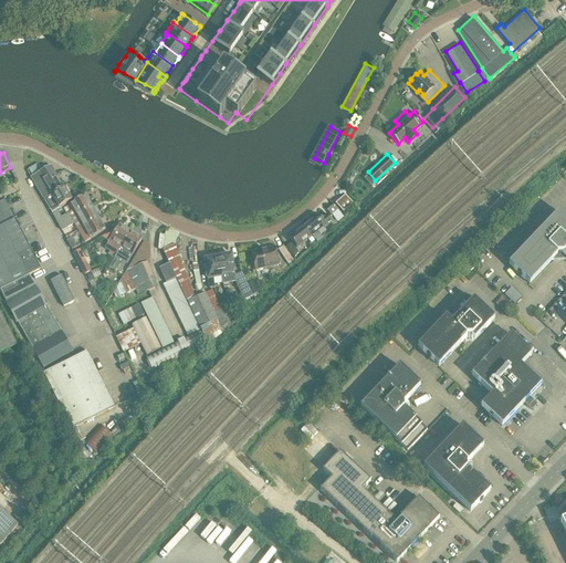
[(33,175),(31,176),(43,197),(62,186),(50,165),(43,169),(33,175)]
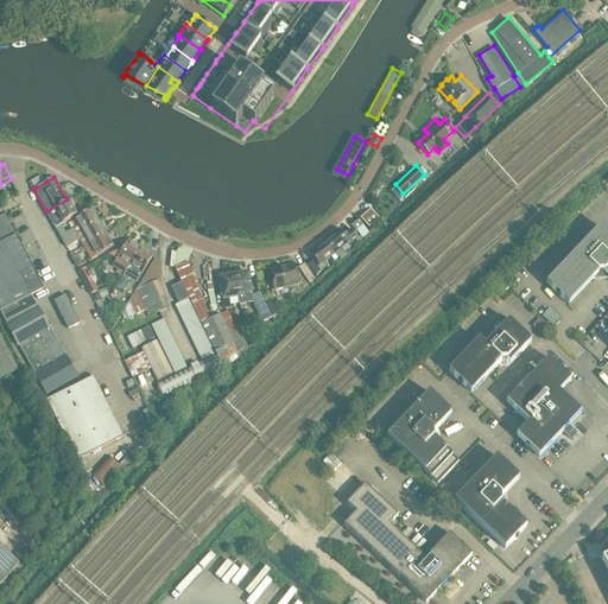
[(67,199),(46,211),(48,213),(54,222),(56,226),(62,222),(61,222),(67,218),(76,213),(68,198),(67,199)]
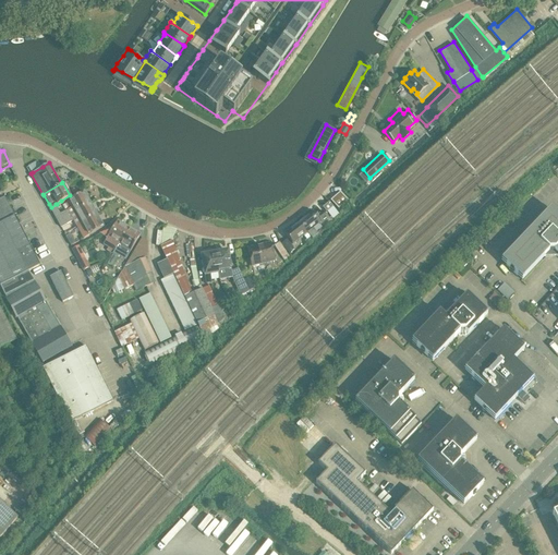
[(330,198),(338,207),(348,198),(340,189),(330,198)]
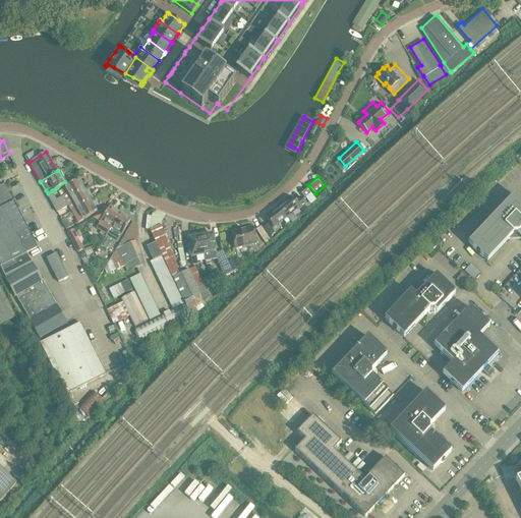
[(53,190),(48,193),(54,206),(83,188),(77,178),(64,185),(67,191),(63,193),(56,197),(53,190)]
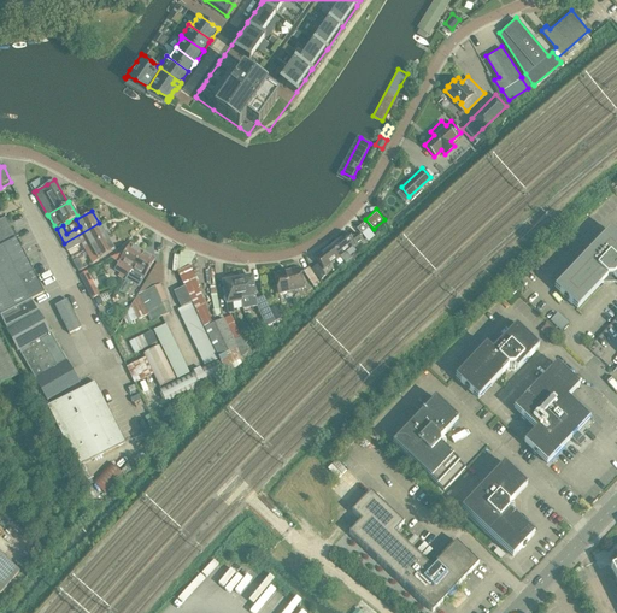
[(18,240),(11,225),(5,214),(0,217),(0,248),(0,249),(18,240)]
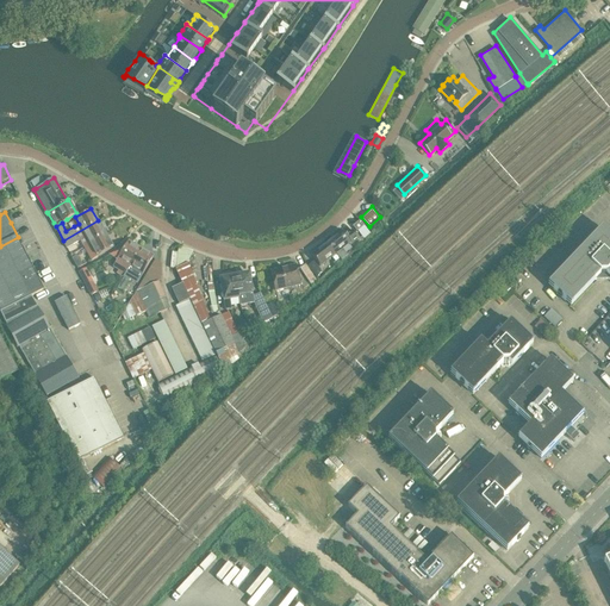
[(356,229),(363,223),(360,218),(353,224),(356,229)]
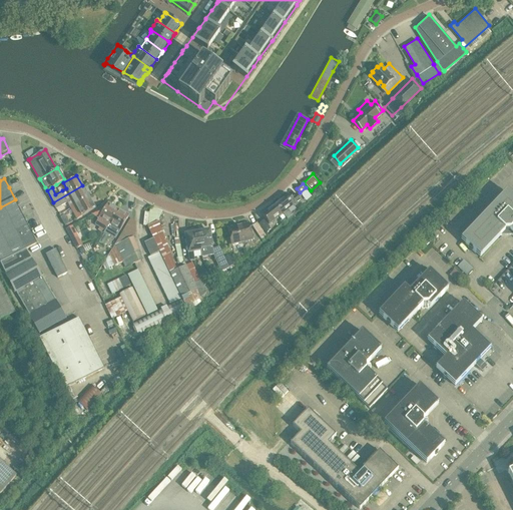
[(82,185),(53,202),(56,206),(67,199),(71,206),(88,196),(82,185)]
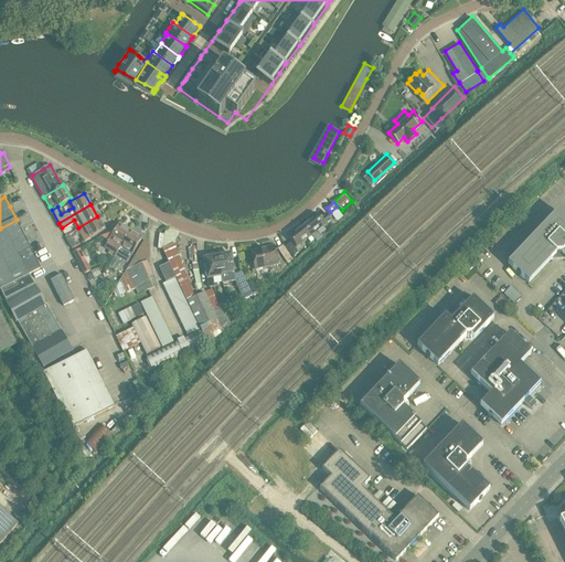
[(564,255),(564,216),(557,209),(508,262),(529,282),(553,255),(555,257),(562,257),(564,255)]
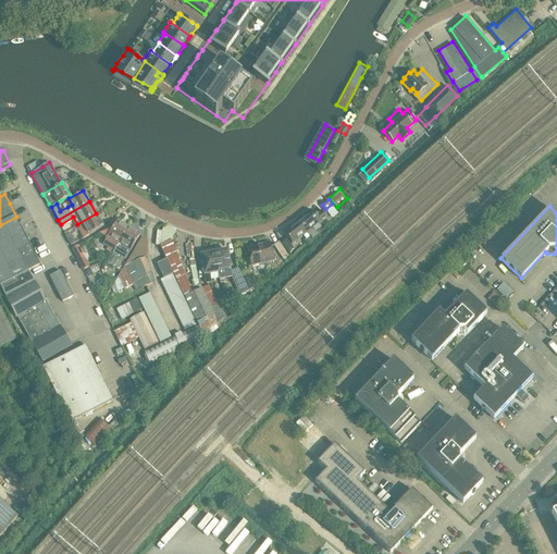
[(312,210),(298,221),(309,235),(309,234),(310,235),(316,231),(311,225),(318,220),(319,222),(326,216),(322,209),(317,213),(313,210),(312,209),(312,210)]
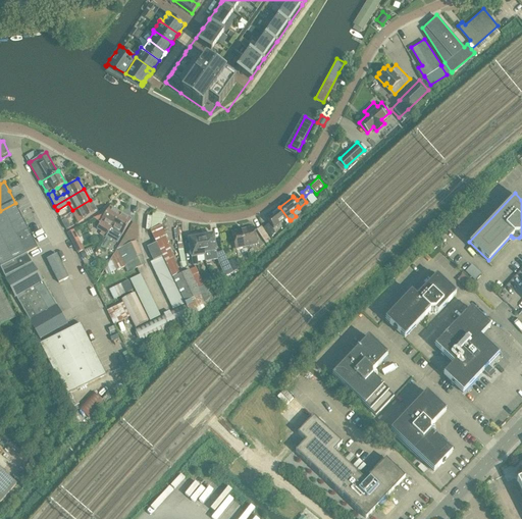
[(90,200),(72,210),(79,220),(96,210),(90,200)]
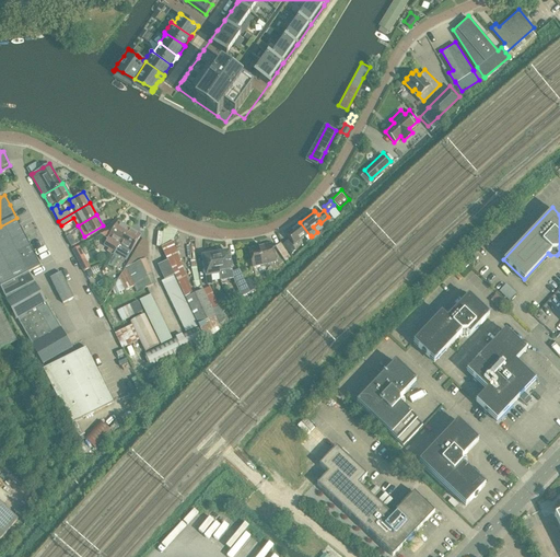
[(28,241),(23,232),(18,221),(16,218),(0,227),(0,225),(0,283),(0,285),(28,270),(28,269),(39,264),(28,241)]
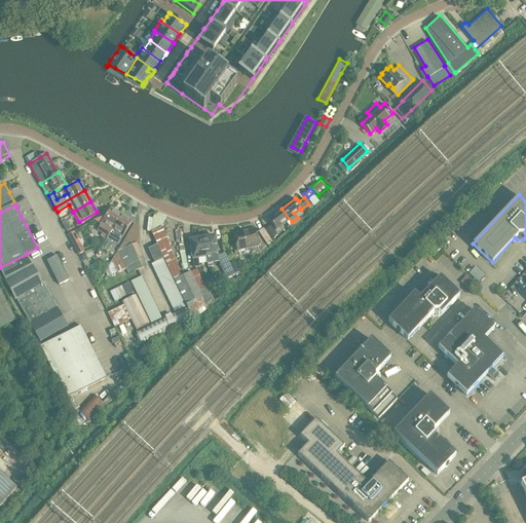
[(104,212),(95,218),(101,222),(99,225),(97,228),(102,231),(100,234),(106,237),(107,237),(121,214),(110,207),(106,214),(104,212)]
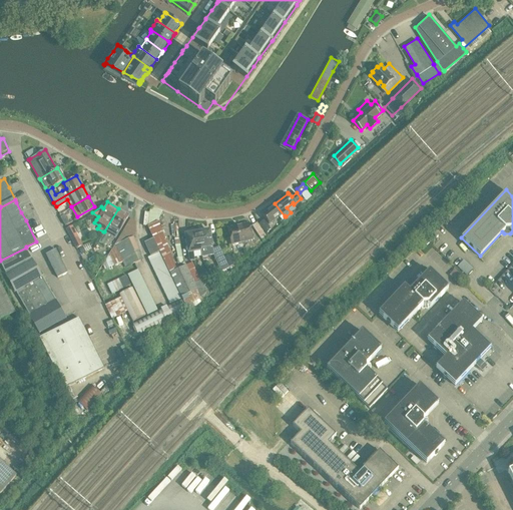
[(282,218),(285,215),(275,203),(262,213),(269,222),(279,214),(282,218)]
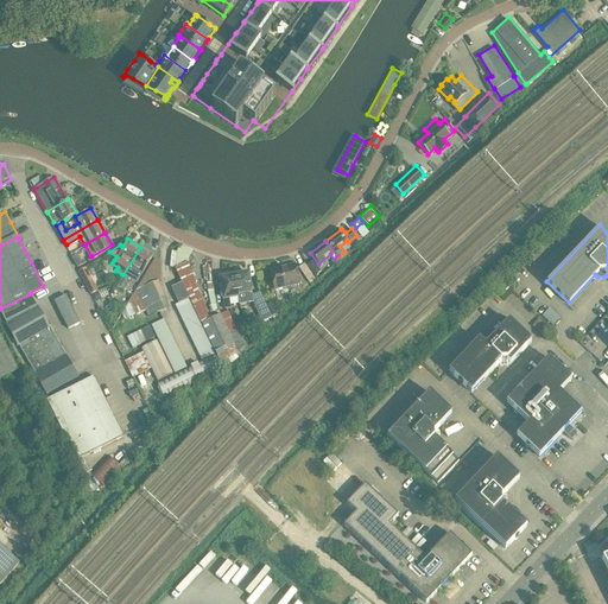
[(122,274),(118,284),(122,287),(130,277),(135,280),(139,275),(141,271),(152,254),(140,247),(124,274),(122,274)]
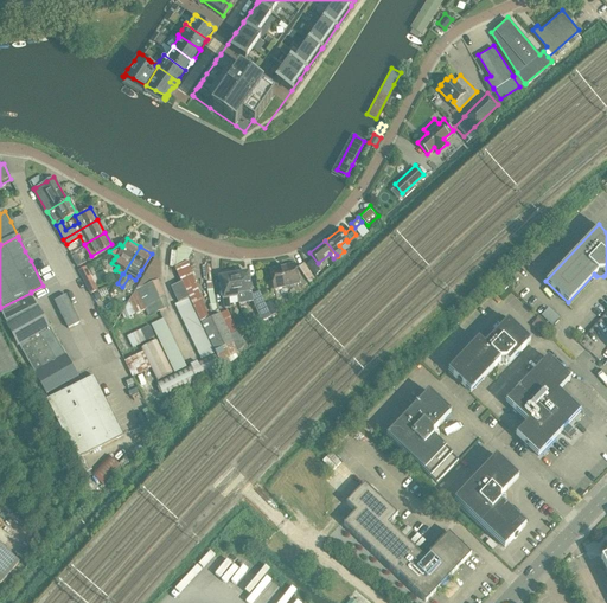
[(77,264),(82,261),(77,251),(71,255),(77,264)]
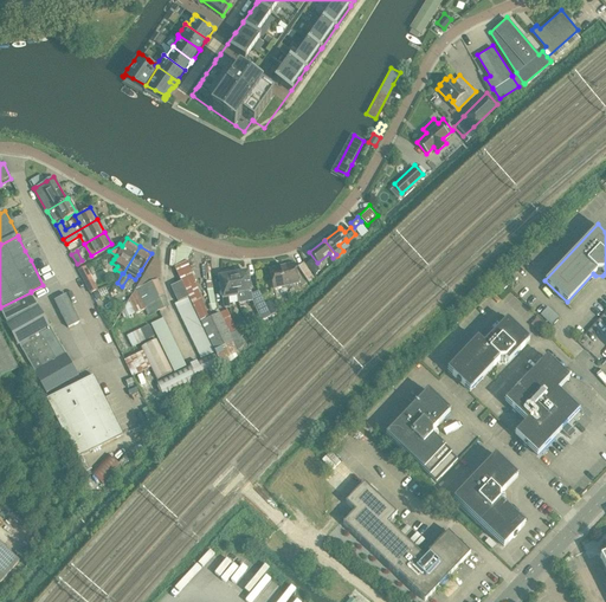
[(163,293),(165,292),(158,277),(160,277),(160,258),(154,256),(135,286),(121,310),(123,317),(144,308),(148,314),(168,304),(163,293)]
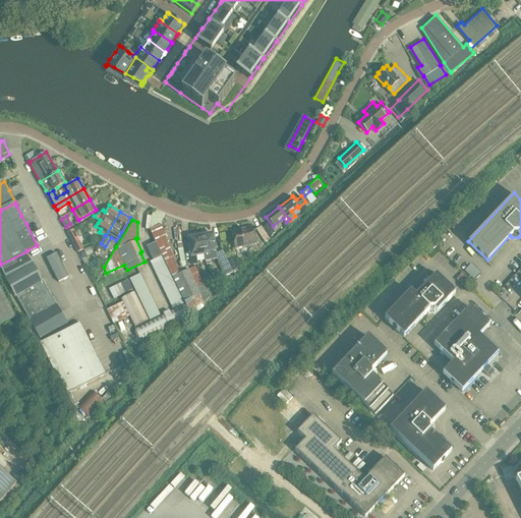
[(270,234),(275,230),(268,221),(263,225),(270,234)]
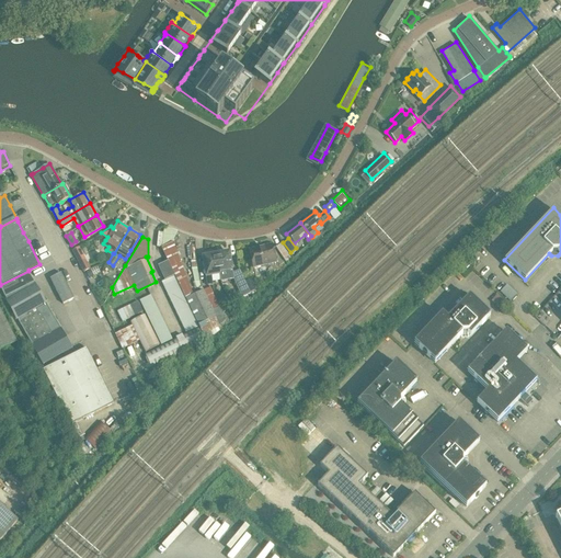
[(172,240),(161,246),(168,259),(198,322),(206,339),(214,332),(212,329),(220,326),(219,323),(225,318),(222,311),(209,285),(204,288),(193,294),(172,240)]
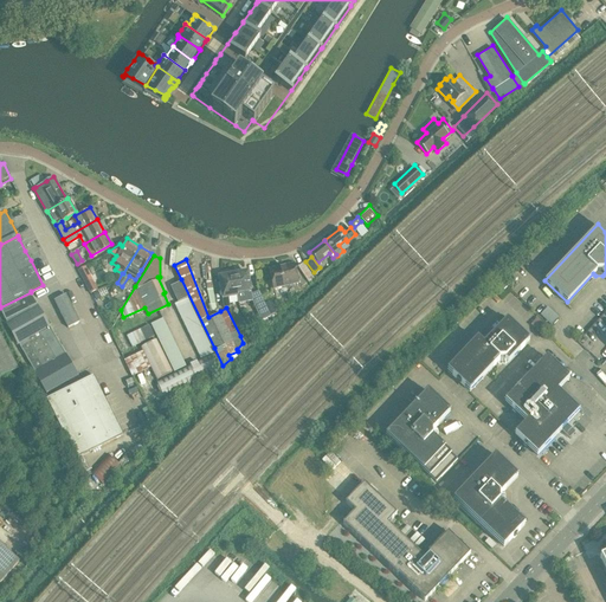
[(309,280),(314,277),(303,260),(298,264),(309,280)]
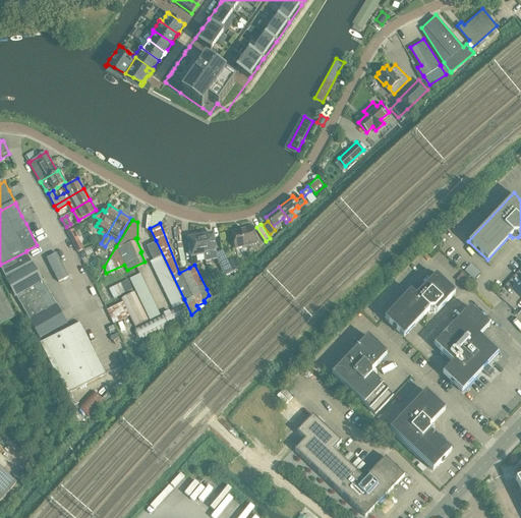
[(235,246),(256,241),(252,225),(231,230),(235,246)]
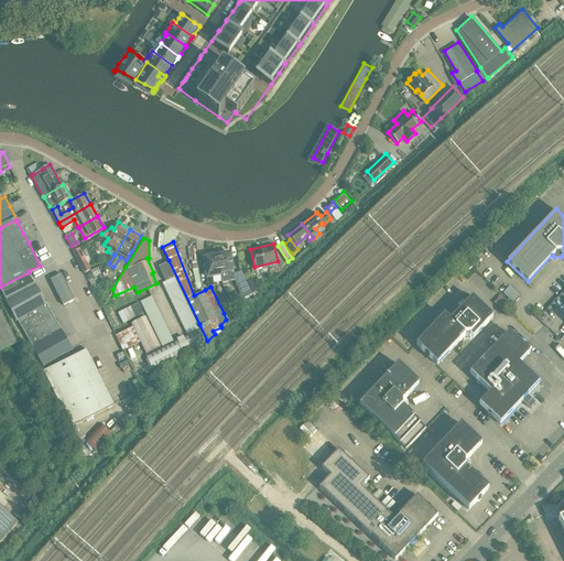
[(84,271),(90,268),(79,246),(73,249),(84,271)]
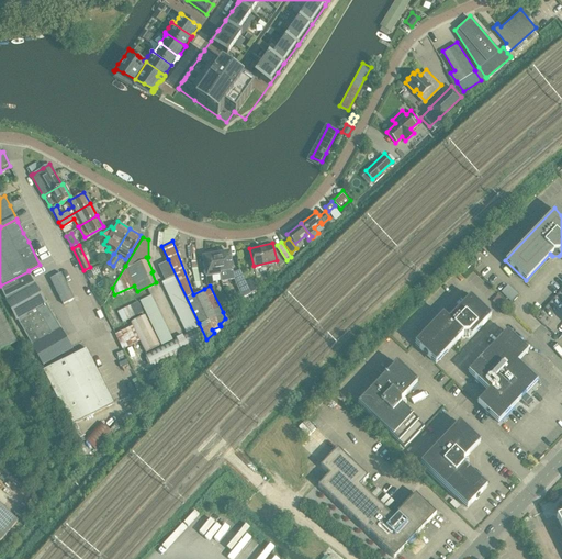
[(224,250),(215,252),(220,271),(220,272),(221,279),(234,277),(242,295),(250,292),(239,268),(232,271),(228,252),(224,252),(224,250)]
